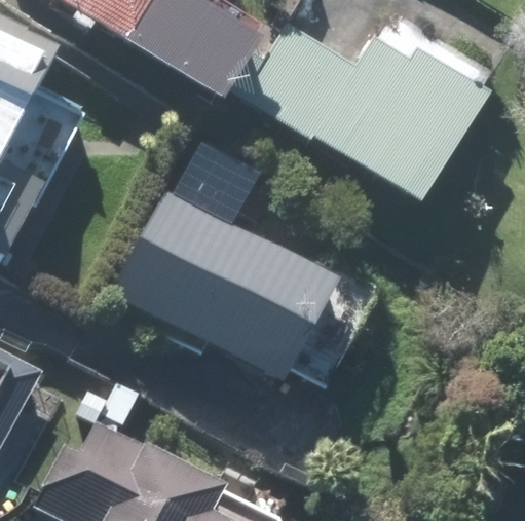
[(61,0),(225,99),(263,38),(199,0),(61,0)]
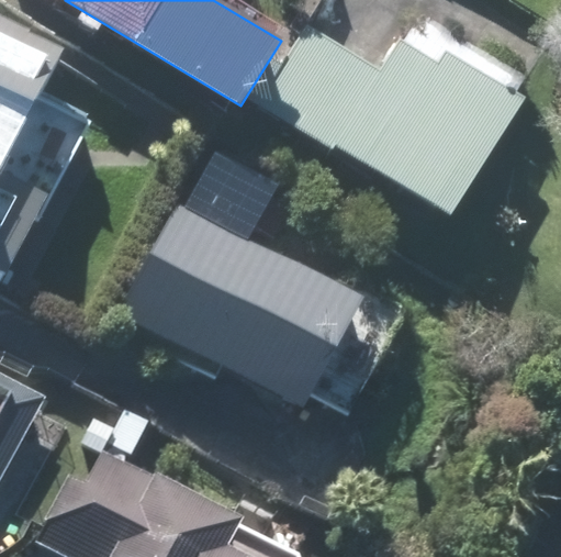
[(66,48),(30,30),(30,29),(0,12),(0,275),(7,279),(94,118),(44,90),(66,48)]
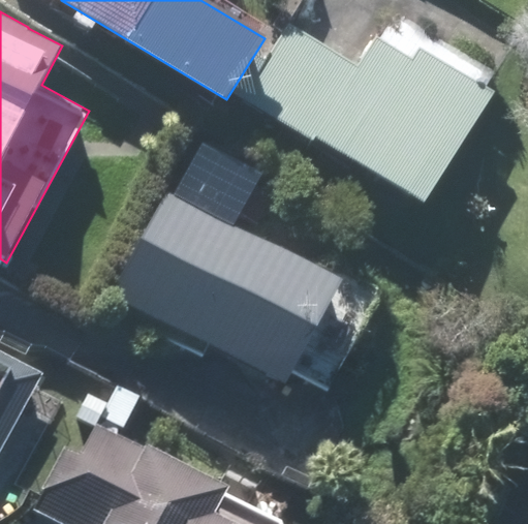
[(314,135),(423,204),(494,92),(418,44),(410,58),(376,36),(358,66),(288,22),(265,59),(257,55),(246,73),(267,87),(255,103),(311,140),(314,135)]
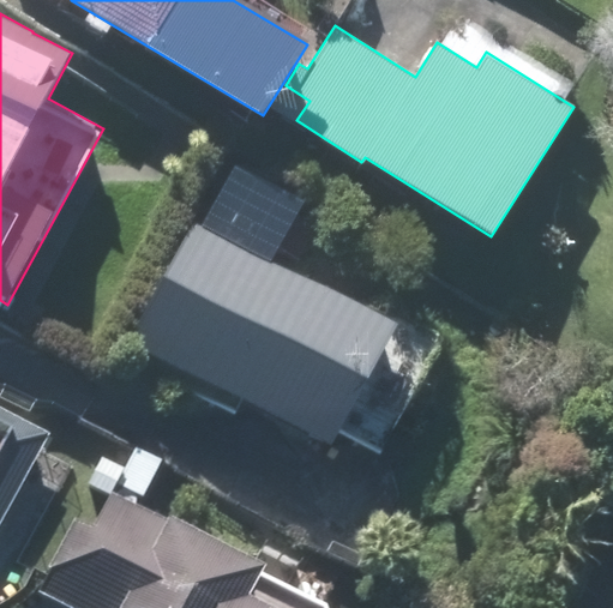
[(220,169),(121,353),(234,411),(241,398),(332,446),(341,429),(380,451),(437,343),(269,256),(294,209),(220,169)]
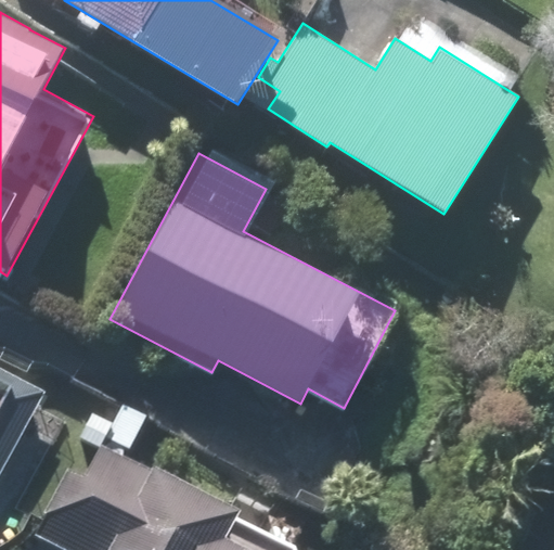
[(0,474),(46,388),(0,365),(0,474)]
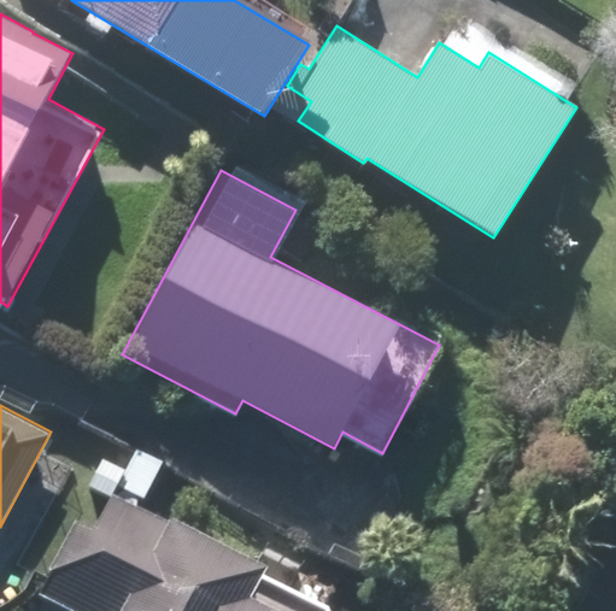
[(136,447),(118,482),(142,494),(159,459),(136,447)]
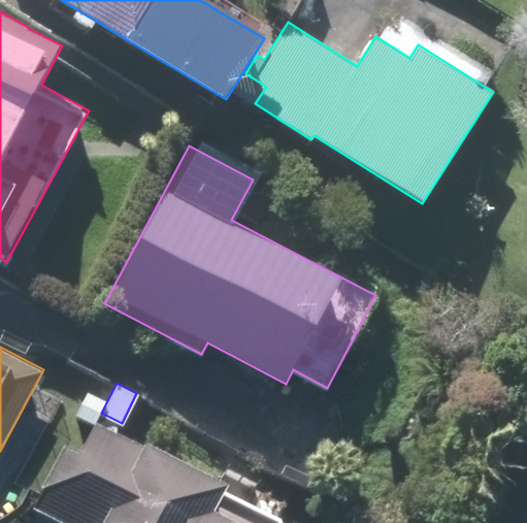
[(86,389),(74,412),(94,421),(105,398),(86,389)]
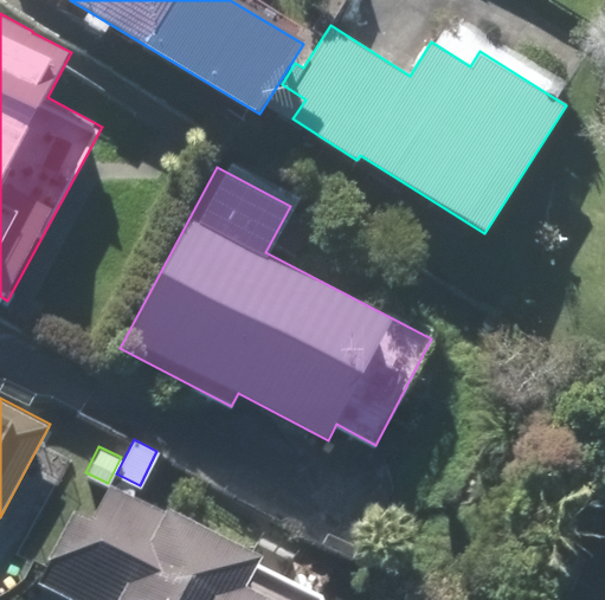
[(322,599),(321,594),(258,562),(262,554),(168,507),(166,511),(132,495),(135,486),(117,477),(114,485),(108,483),(91,515),(76,508),(38,581),(76,599),(322,599)]
